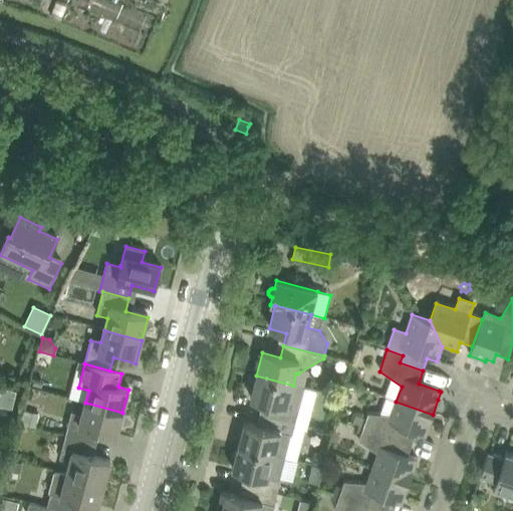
[(256,375),(250,400),(268,404),(265,416),(291,423),(295,424),(304,389),(293,386),(256,375)]
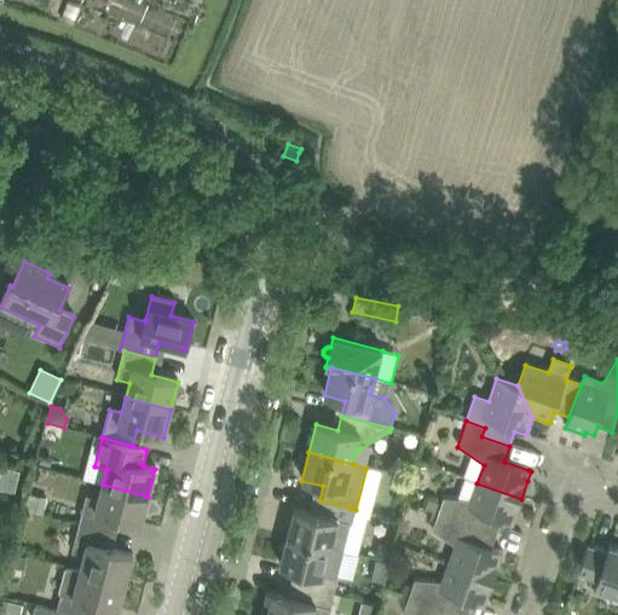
[(427,502),(423,511),(432,514),(496,535),(501,522),(509,524),(512,526),(515,516),(521,499),(477,483),(465,479),(457,500),(444,499),(440,506),(427,502)]
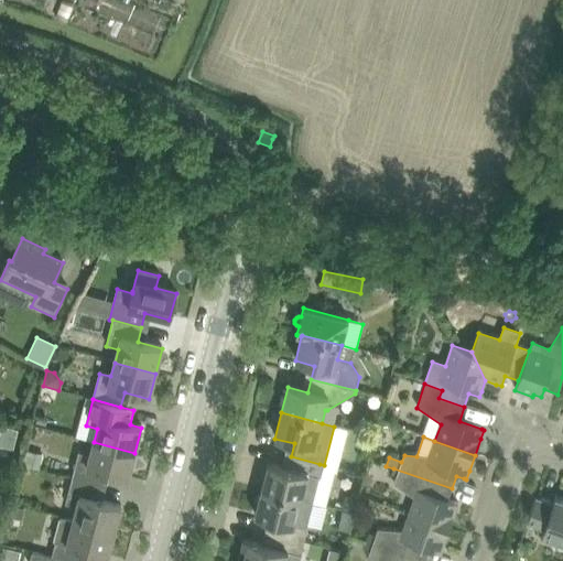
[(128,478),(134,453),(94,442),(90,456),(78,453),(72,478),(100,486),(104,472),(128,478)]
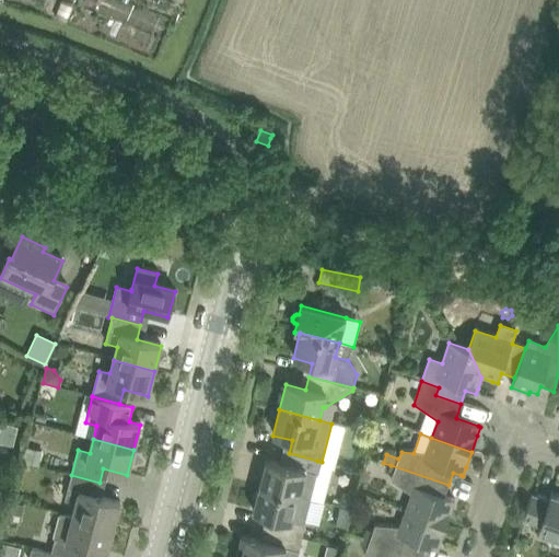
[(38,467),(43,453),(25,449),(22,463),(38,467)]
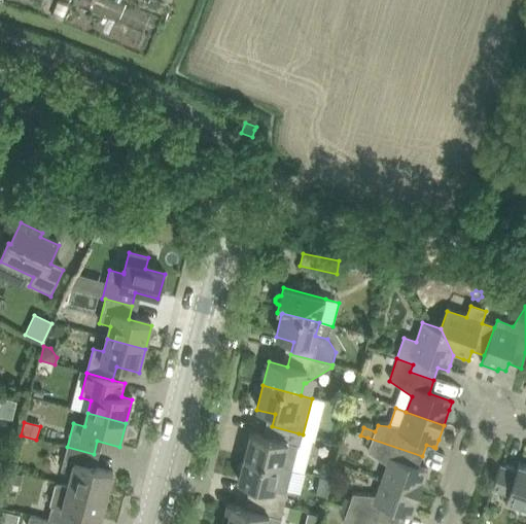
[(250,434),(244,458),(292,470),(299,449),(300,449),(303,434),(299,433),(272,426),(269,439),(250,434)]
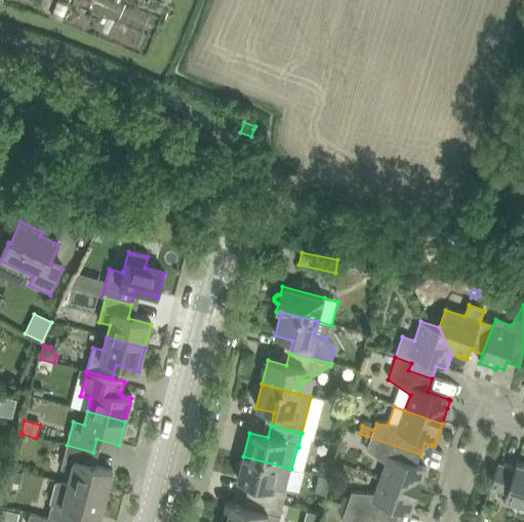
[(366,436),(364,443),(368,445),(366,451),(386,465),(380,480),(417,493),(422,478),(426,470),(424,469),(416,466),(420,454),(366,436)]
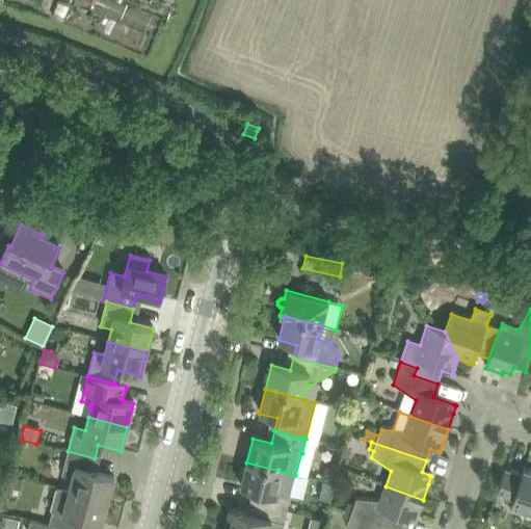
[(107,502),(113,478),(90,472),(95,458),(68,451),(61,476),(72,479),(69,492),(107,502)]
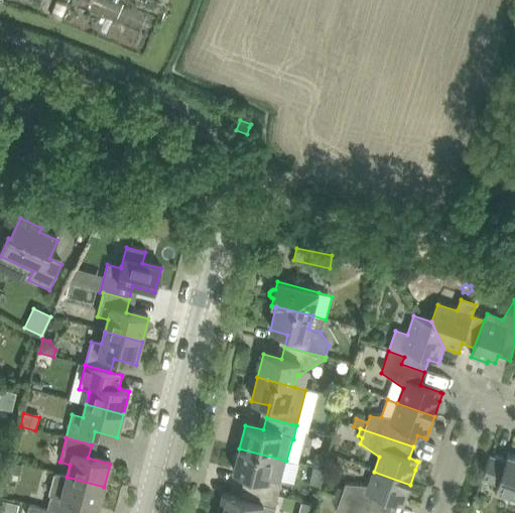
[(239,449),(233,472),(251,477),(247,489),(278,497),(281,484),(280,484),(286,461),(239,449)]
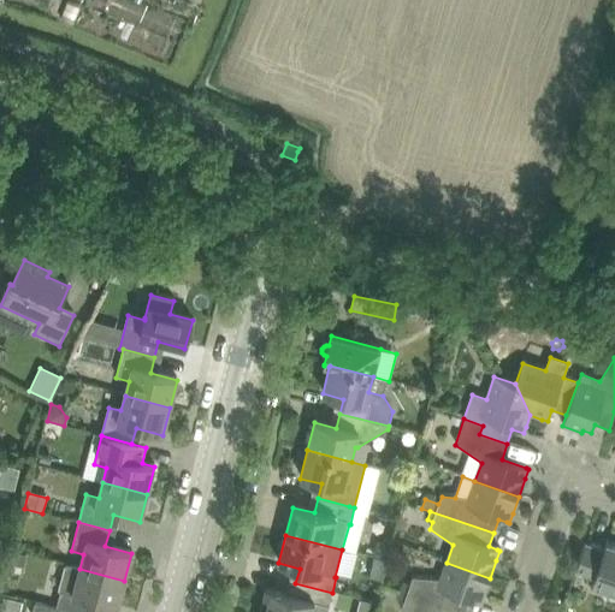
[(614,545),(605,542),(603,550),(585,542),(574,572),(592,580),(590,586),(614,594),(614,545)]
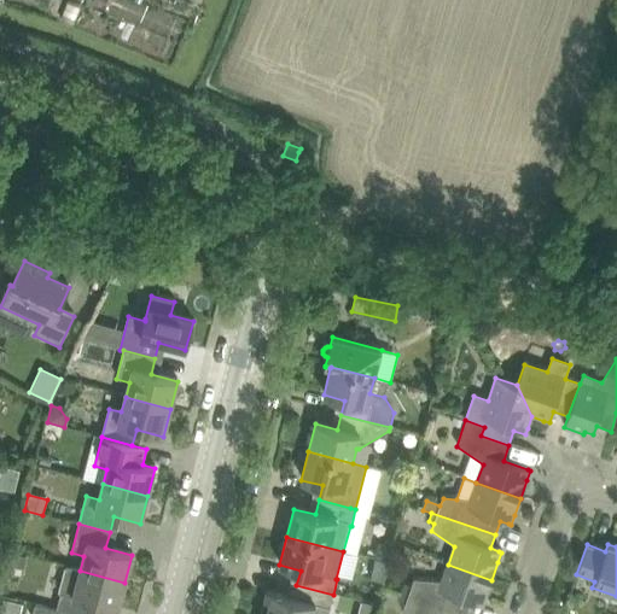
[(376,550),(373,560),(388,563),(391,549),(382,547),(376,550)]
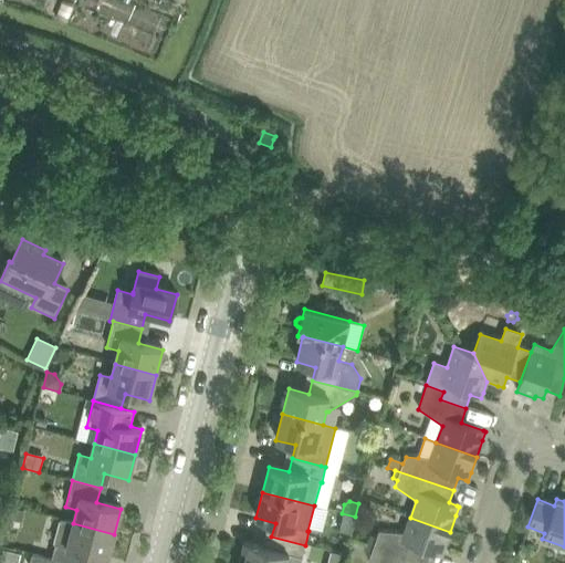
[(12,509),(10,520),(21,523),(24,511),(12,509)]
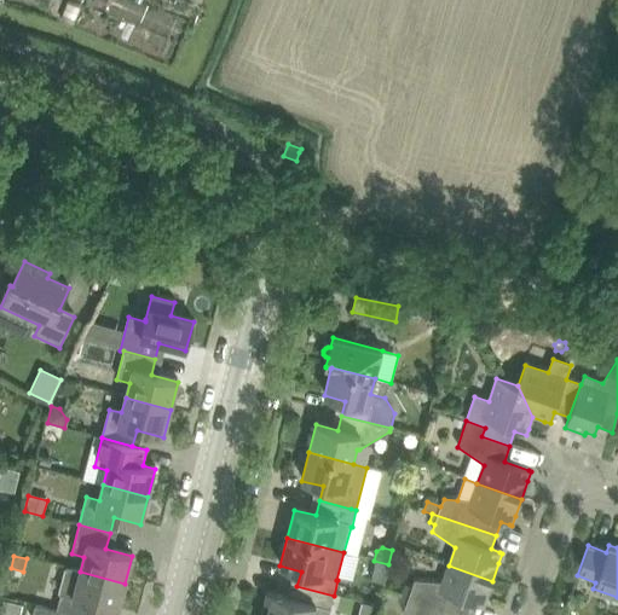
[(404,586),(400,595),(456,614),(468,614),(472,604),(480,607),(483,608),(486,598),(492,581),(449,566),(442,584),(415,581),(411,589),(404,586)]
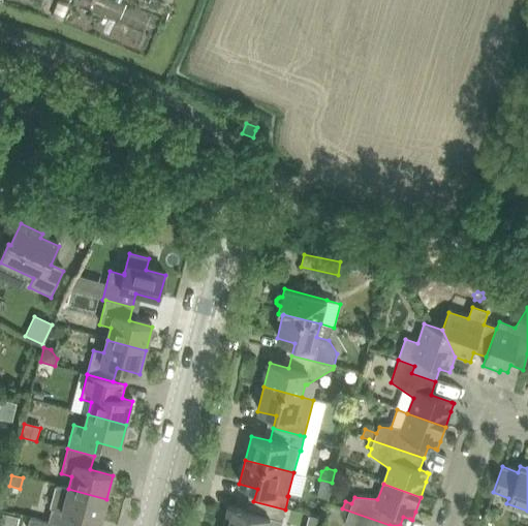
[(54,499),(48,523),(56,525),(75,525),(78,517),(100,523),(106,499),(68,489),(58,486),(54,499)]
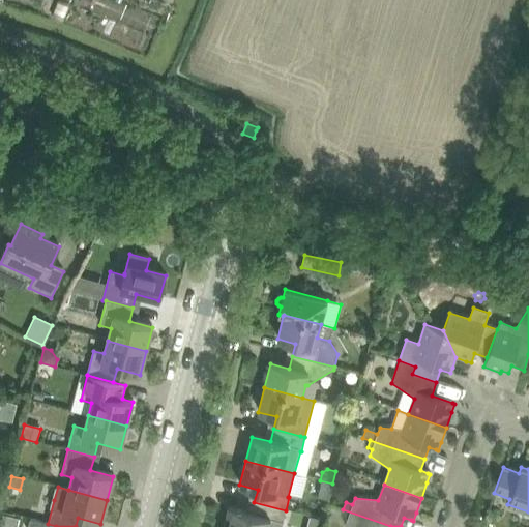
[(229,508),(224,526),(282,526),(283,523),(286,510),(254,502),(251,515),(245,513),(233,509),(229,508)]
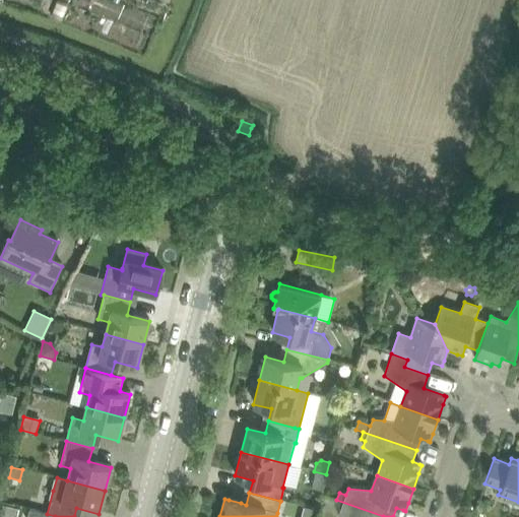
[(336,500),(334,507),(340,509),(338,516),(383,516),(336,500)]
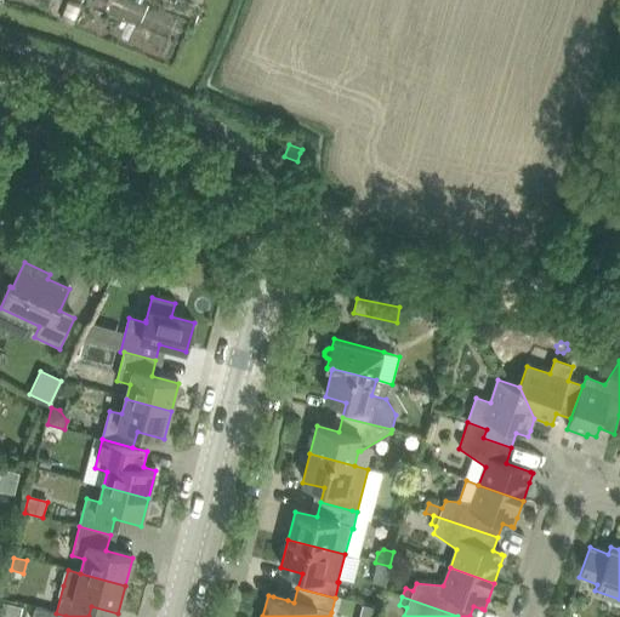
[(20,616),(23,607),(5,603),(0,616),(20,616)]
